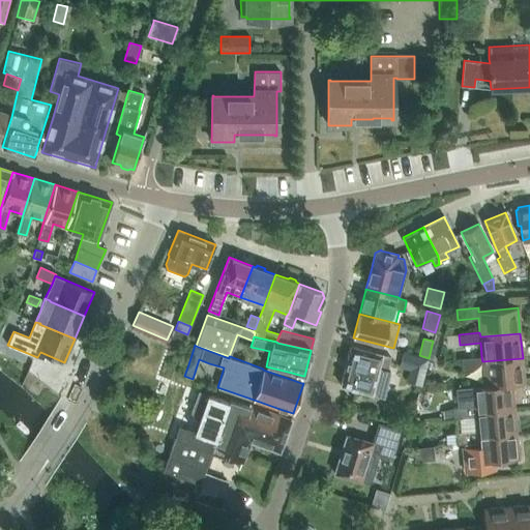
[(351,347),(341,385),(359,390),(372,393),(384,396),(390,372),(378,367),(379,364),(388,366),(390,357),(361,349),(351,346),(351,347)]
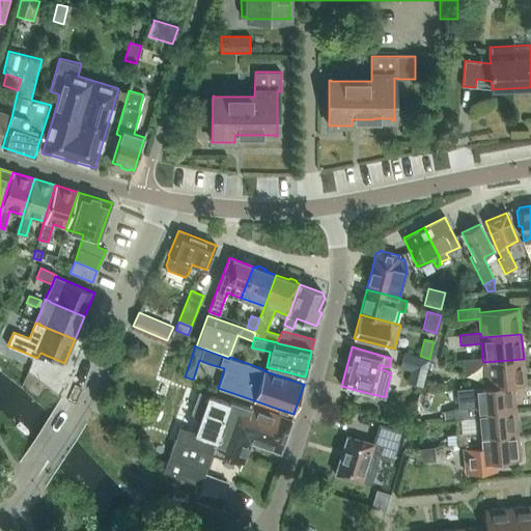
[(422,387),(429,360),(403,353),(400,367),(411,370),(407,383),(422,387)]
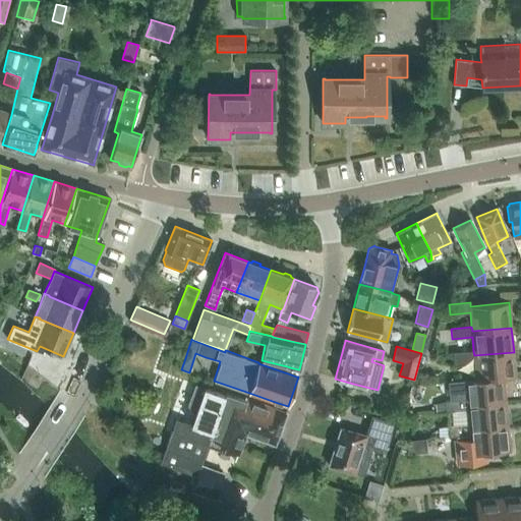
[(474,361),(476,379),(476,380),(504,378),(516,377),(514,352),(474,355),(473,351),(454,352),(454,363),(474,361)]
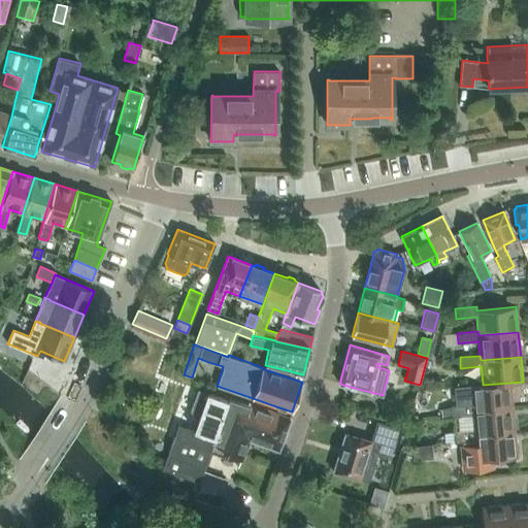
[(291,371),(289,377),(292,378),(300,382),(302,382),(303,374),(302,374),(294,372),(291,371)]
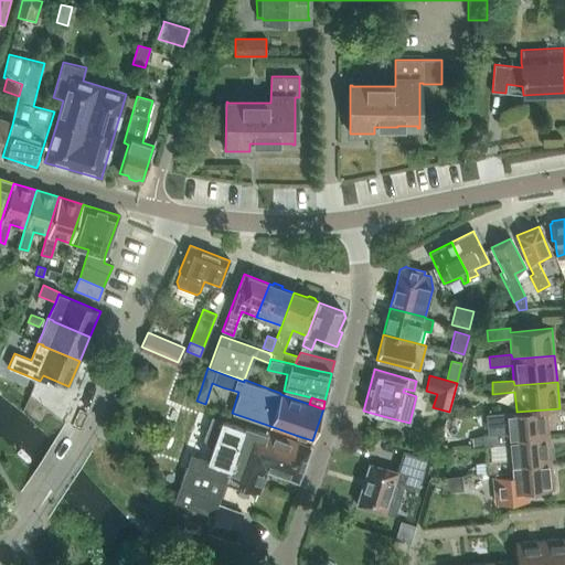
[(484,446),(507,445),(505,439),(548,435),(546,409),(516,412),(516,411),(503,413),(505,433),(483,435),(484,446)]
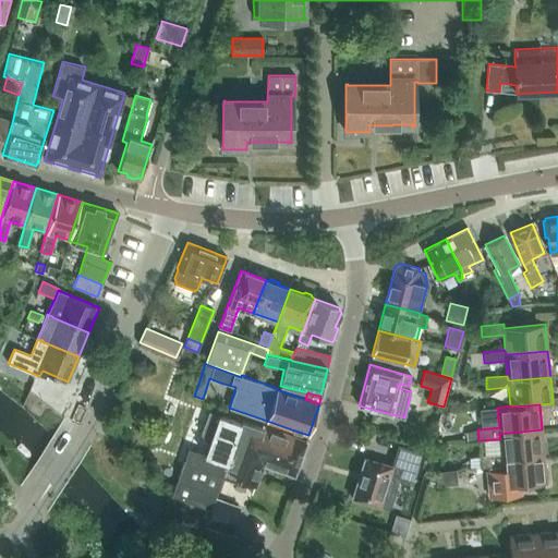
[(222,475),(241,423),(208,412),(201,434),(209,445),(206,455),(189,448),(172,495),(210,509),(215,497),(222,475)]
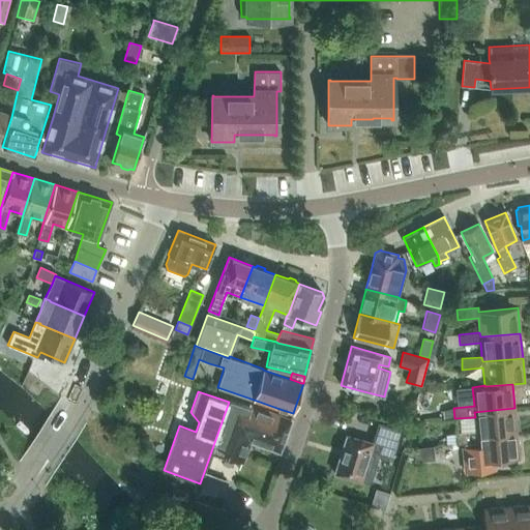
[(231,403),(229,402),(211,451),(244,463),(252,441),(280,451),(291,419),(232,398),(231,403)]
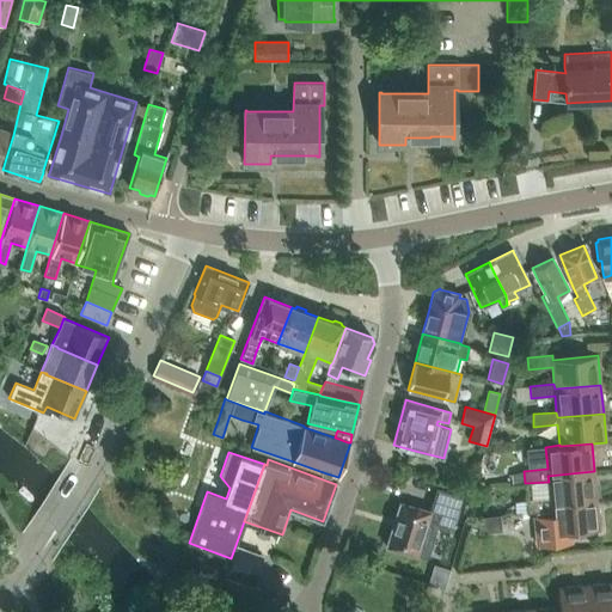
[(524,471),(512,475),(513,484),(525,483),(524,471)]
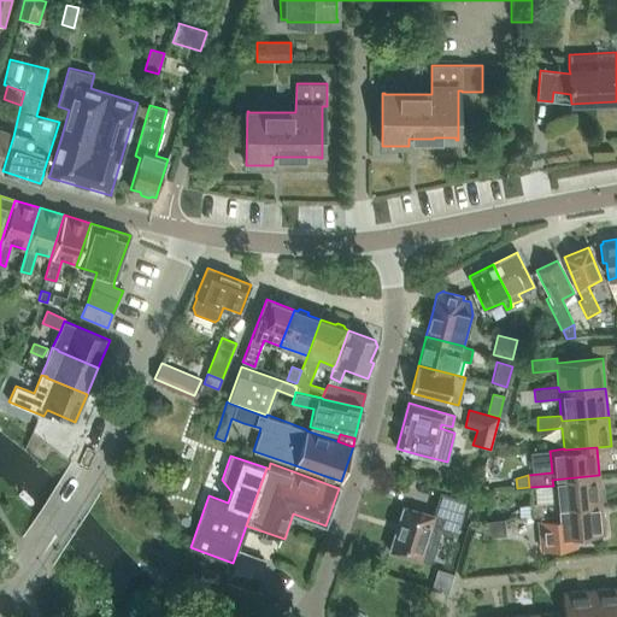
[(532,516),(556,513),(554,509),(601,504),(599,475),(552,480),(553,486),(554,501),(530,504),(532,516)]
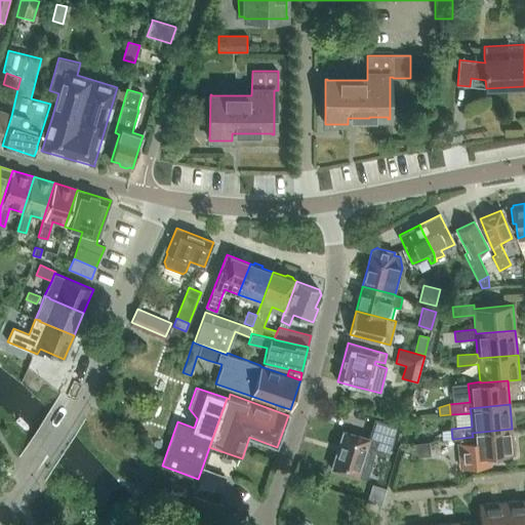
[(344,431),(331,469),(357,476),(367,479),(374,452),(388,455),(397,423),(374,417),(368,439),(353,434),(344,431)]
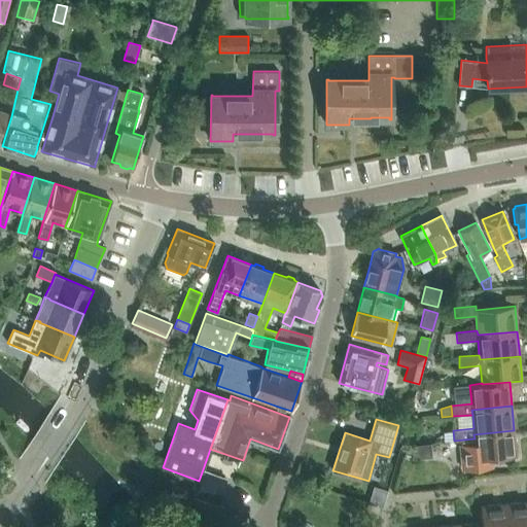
[(475,438),(476,453),(455,455),(456,475),(478,472),(477,459),(516,456),(514,430),(473,434),(475,438)]
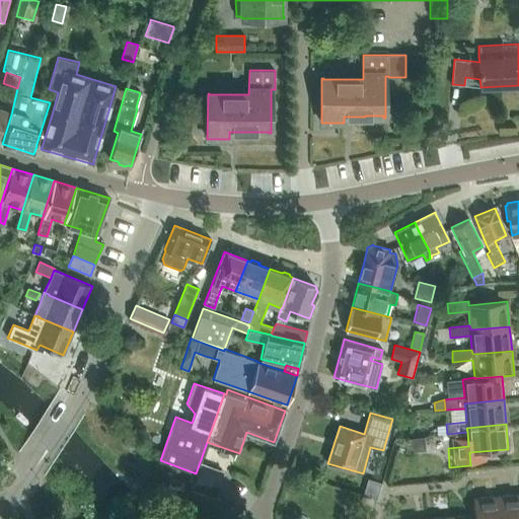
[(409,437),(406,450),(425,449),(424,436),(409,437)]
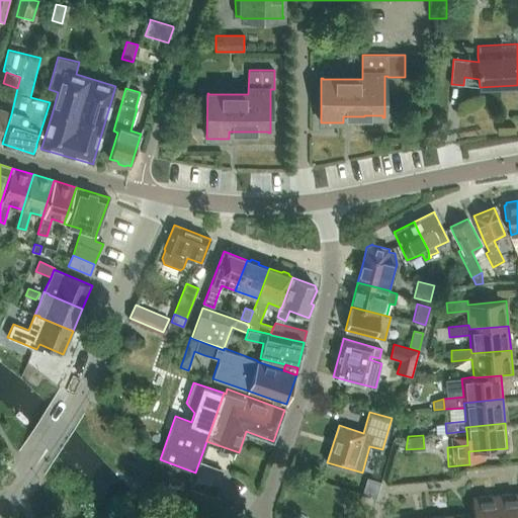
[(195,472),(190,488),(213,497),(223,469),(199,461),(195,472)]
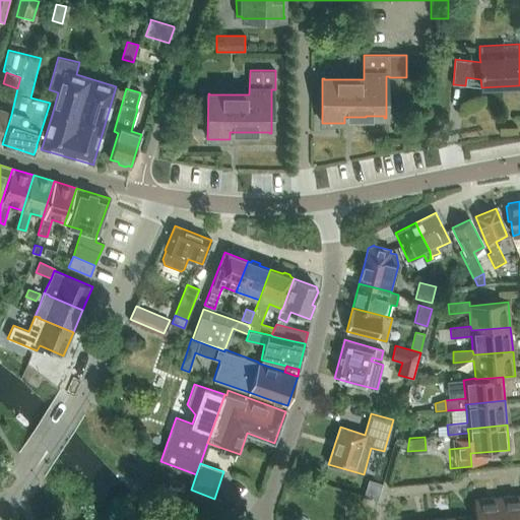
[(519,519),(519,495),(499,497),(501,519),(519,519)]
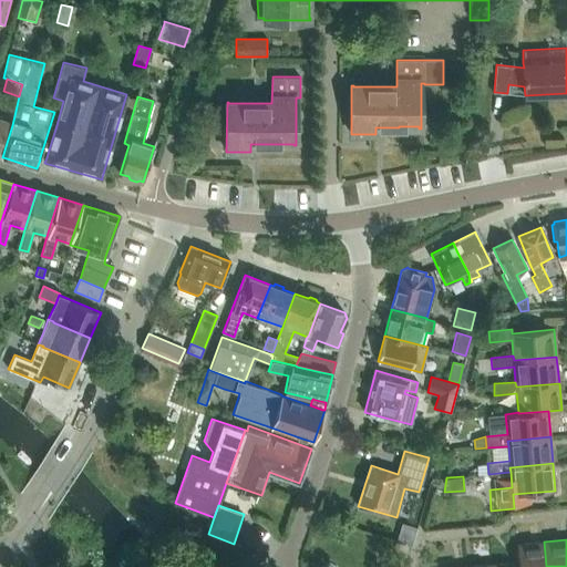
[(546,566),(544,542),(517,545),(518,563),(519,563),(519,566),(546,566)]
